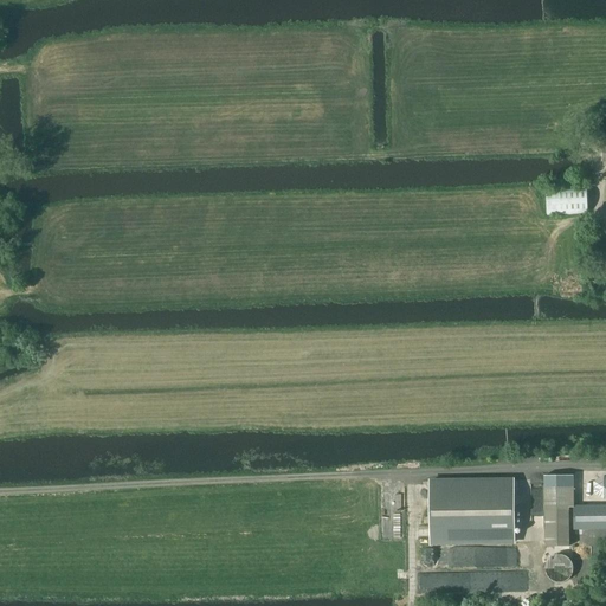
[(547,216),(588,214),(587,188),(546,189),(547,216)]
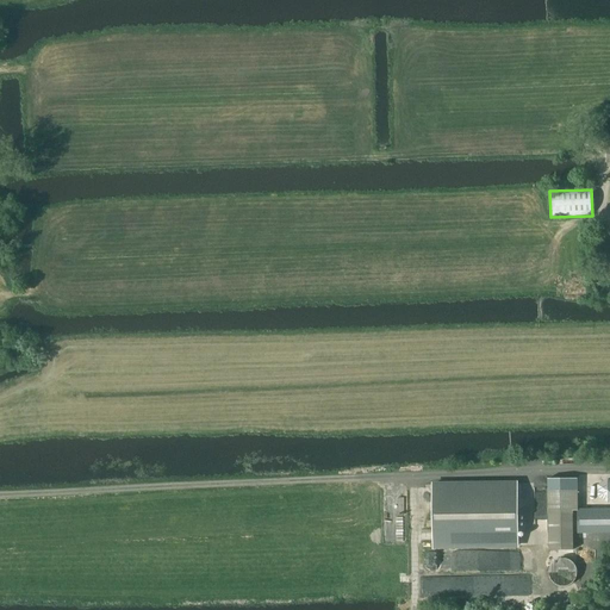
[(609,502),(609,479),(608,478),(598,485),(598,497),(609,503),(609,502)]
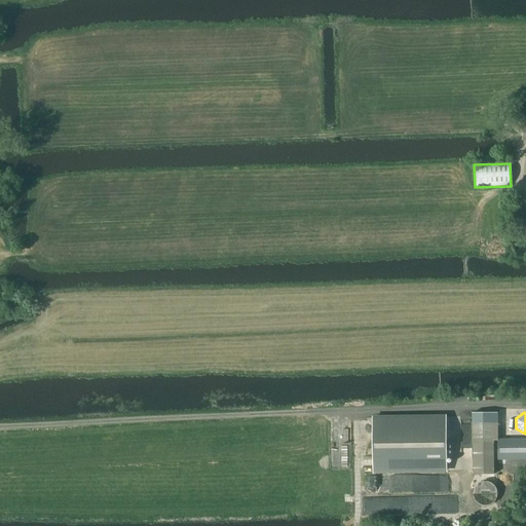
[(498,441),(497,413),(473,413),(474,475),(494,475),(494,441),(498,441)]
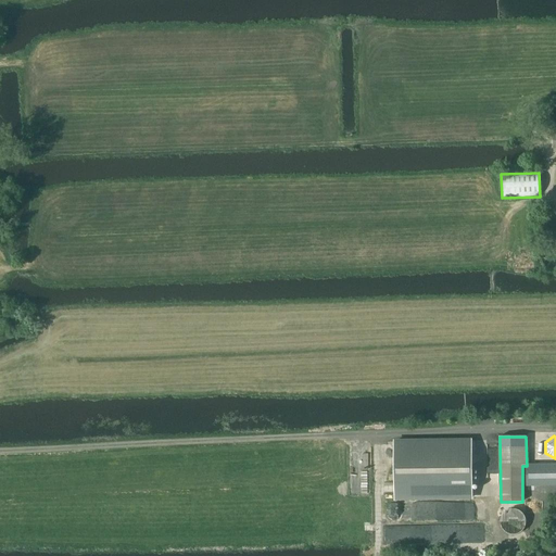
[(395,498),(472,497),(471,441),(394,442),(395,498)]
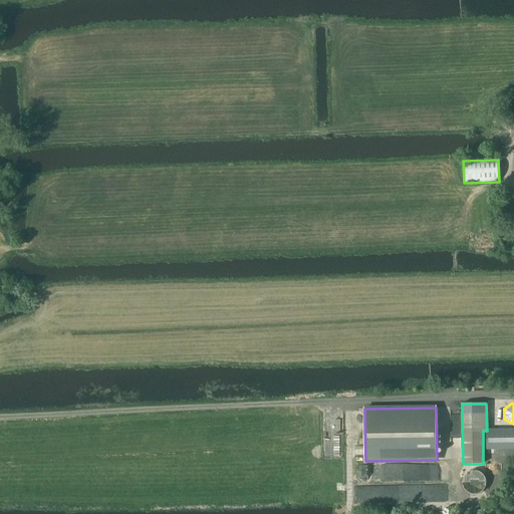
[(513,430),(487,431),(487,449),(513,448),(513,430)]
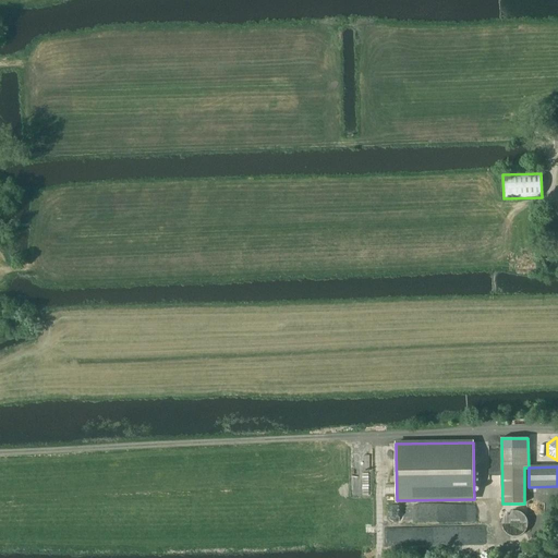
[(513,536),(516,536),(520,536),(523,534),(525,532),(526,530),(528,528),(529,523),(528,519),(525,516),(524,513),(520,511),(518,511),(514,510),(511,511),(509,512),(506,514),(504,518),(502,520),(502,524),(504,529),(505,531),(507,533),(510,536),(513,536)]
